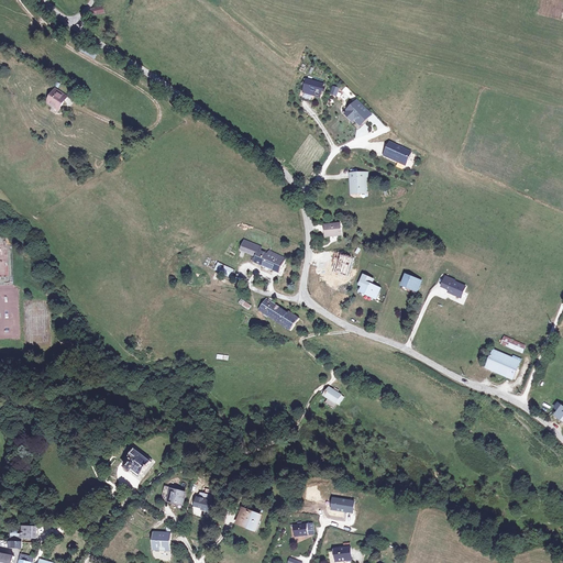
[(87,43),(81,52),(95,59),(100,51),(87,43)]
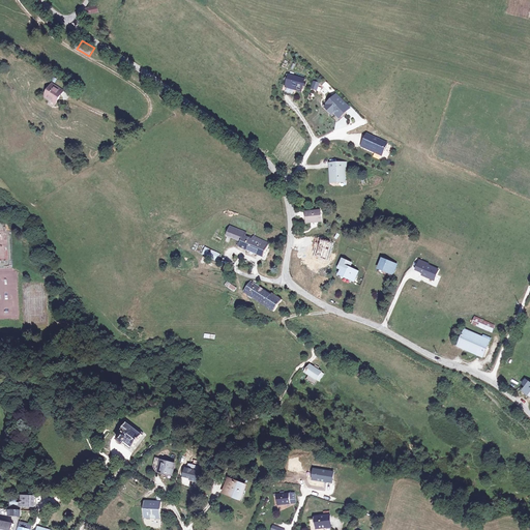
[(304,80),(288,76),(285,80),(288,82),(285,95),(294,97),(297,88),(302,89),(304,80)]
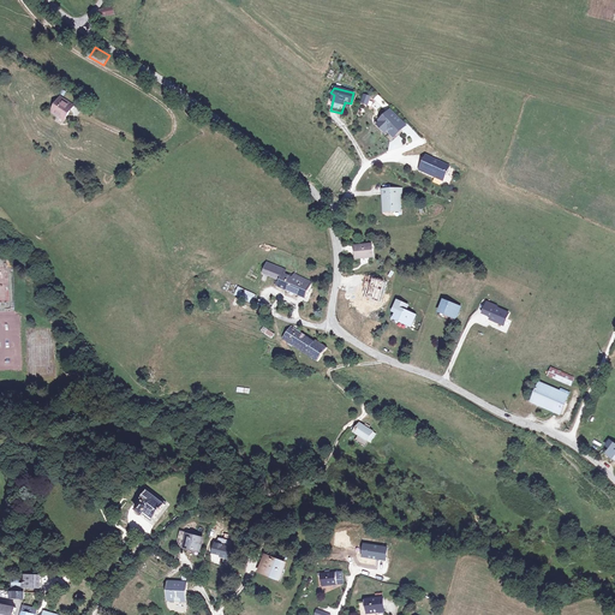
[(66,123),(77,107),(64,100),(53,115),(66,123)]
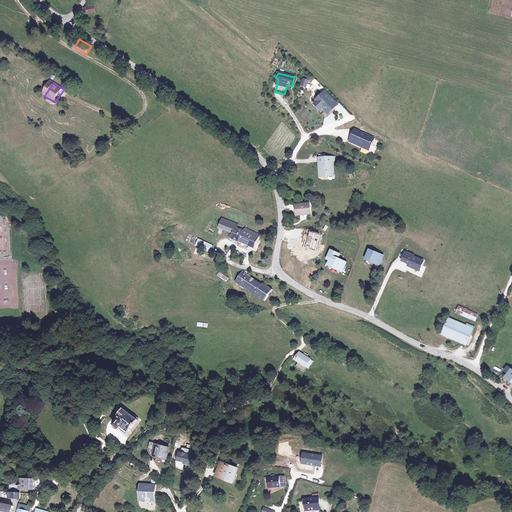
[(317,101),(318,102),(324,108),(319,112),(325,118),(338,105),(332,99),(332,100),(328,96),(326,97),(324,94),(319,99),(317,101)]
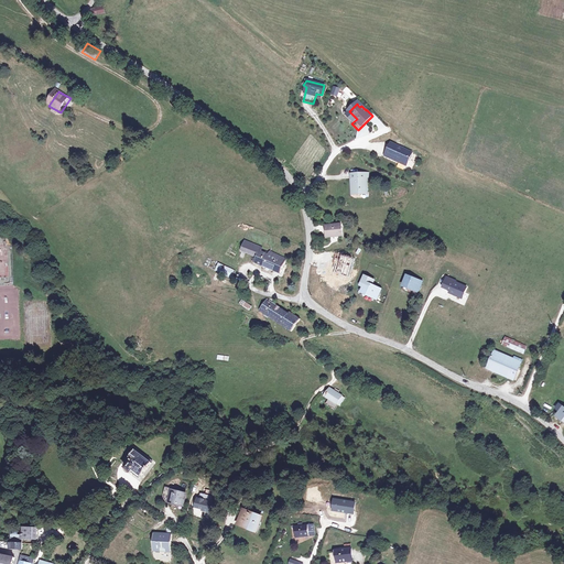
[(412,152),(391,143),(386,156),(407,165),(412,152)]
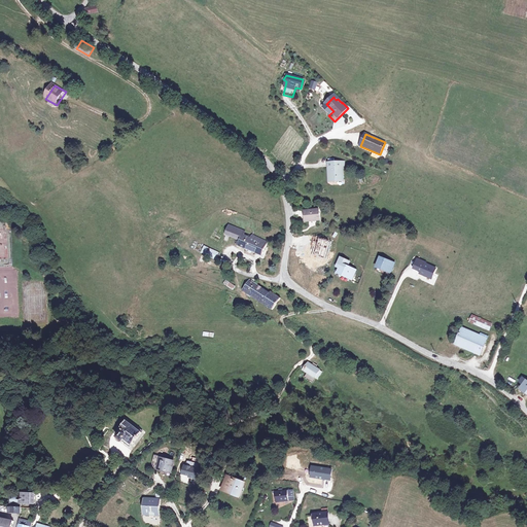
[(328,163),(329,179),(332,179),(332,181),(343,181),(343,167),(345,167),(344,162),(328,163)]
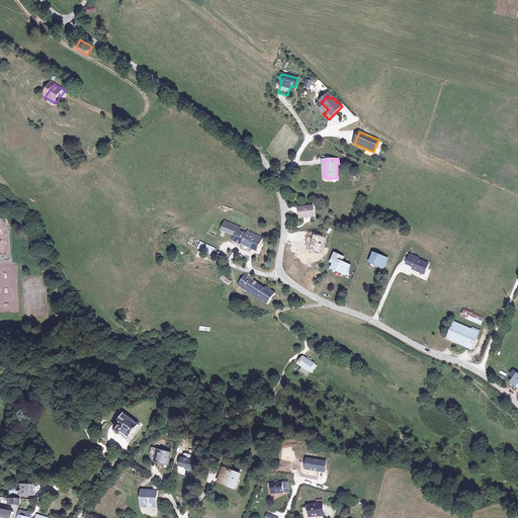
[(314,206),(299,207),(300,216),(307,214),(308,218),(315,217),(314,206)]
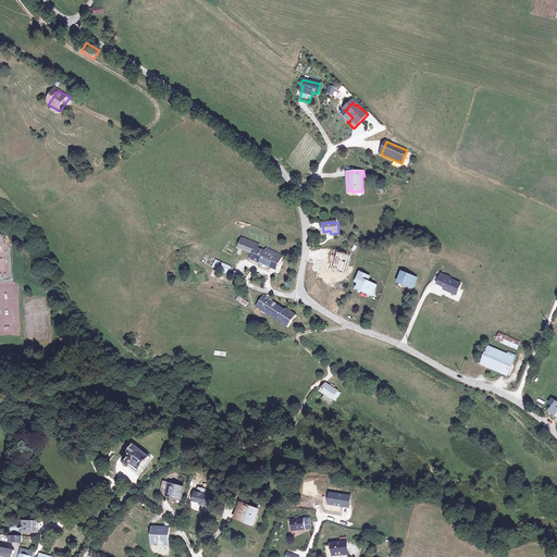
[(260,245),(247,239),(244,249),(251,252),(249,258),(277,271),(283,257),(274,252),(273,256),(264,252),(265,251),(263,250),(263,251),(259,249),(260,245)]
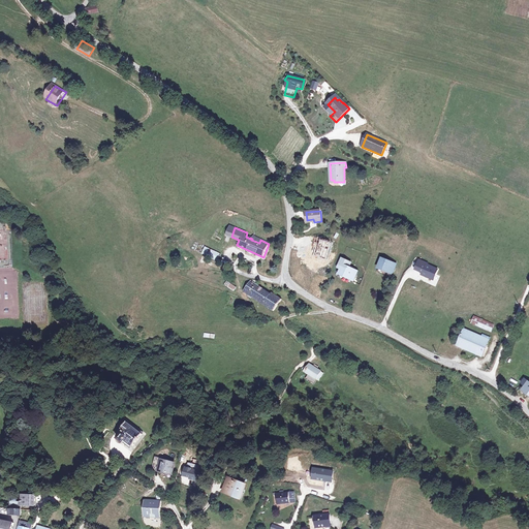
[(333,243),(315,238),(310,254),(328,259),(333,243)]
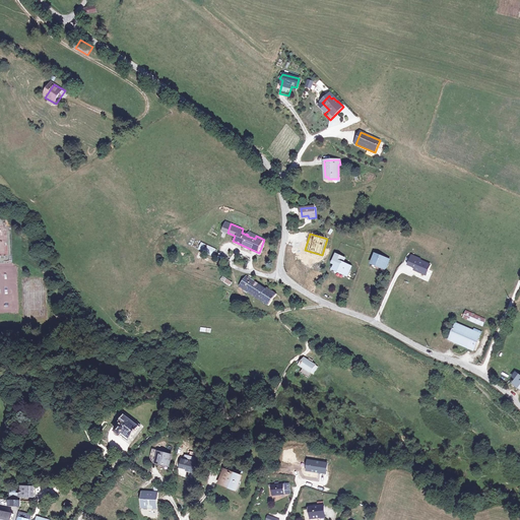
[(203,251),(206,244),(201,242),(198,249),(203,251)]
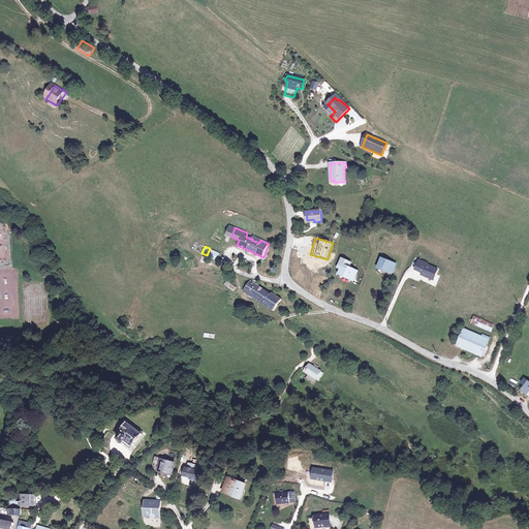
[(430,263),(416,257),(413,267),(414,267),(413,270),(421,273),(421,275),(433,281),(439,269),(429,265),(430,263)]
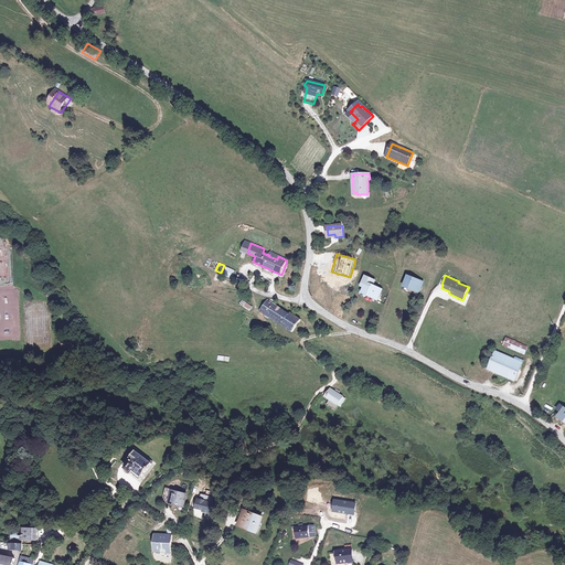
[(363,292),(377,299),(382,290),(373,286),(375,281),(365,277),(362,286),(365,288),(363,292)]
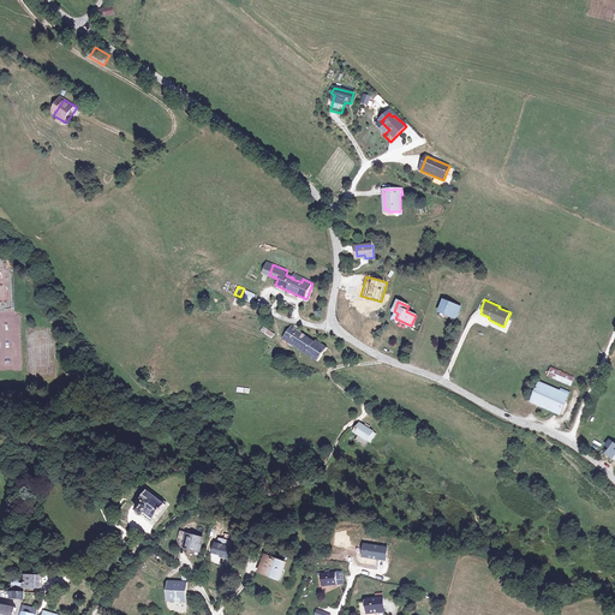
[(457,318),(460,308),(445,302),(441,311),(455,317),(457,318)]
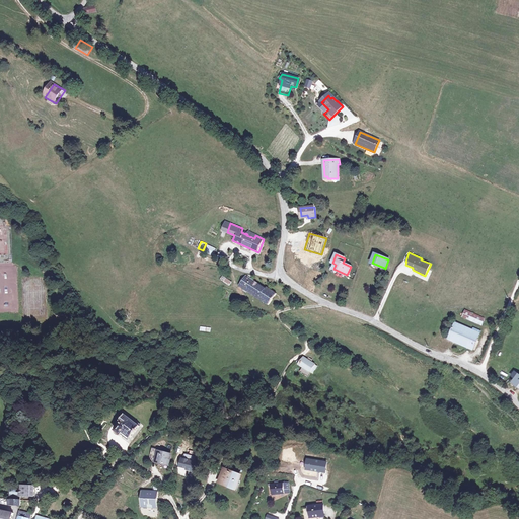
[(372,263),(371,267),(382,272),(384,268),(372,263)]
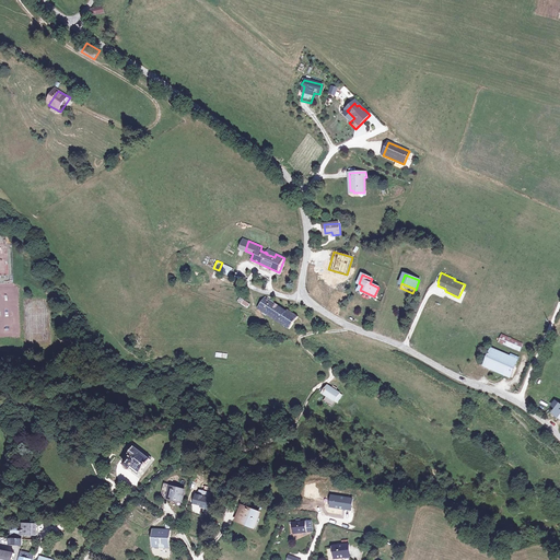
[(267,298),(259,310),(290,329),(300,315),(289,308),(288,311),(267,298)]
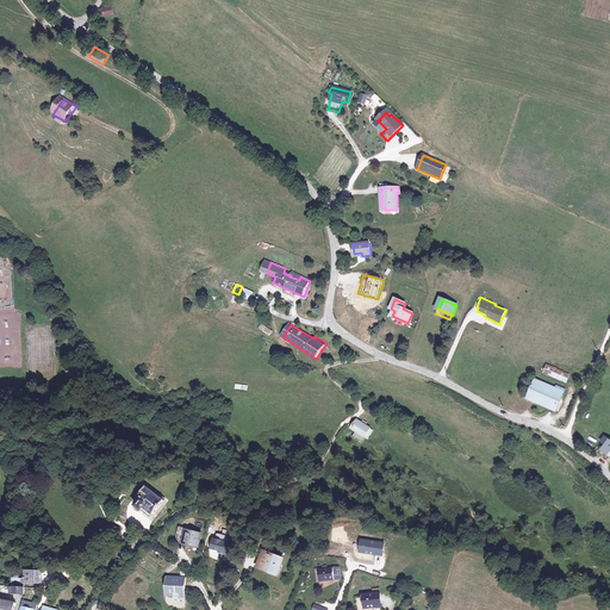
[(0,353),(0,367),(22,366),(20,355),(14,355),(14,352),(0,353)]
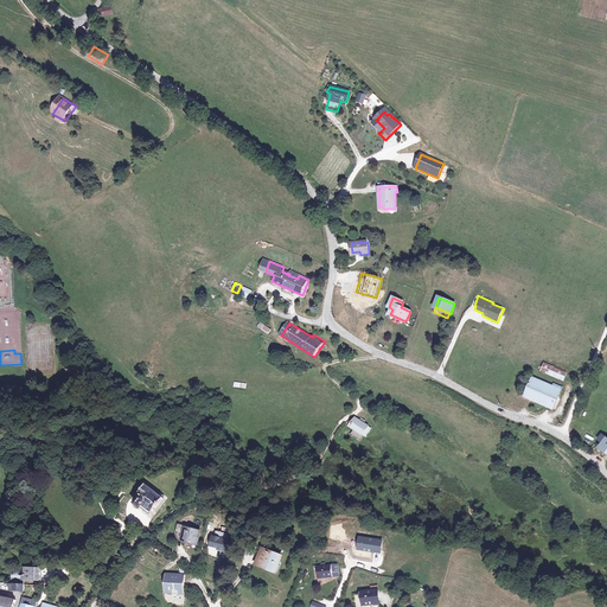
[(564,381),(567,374),(544,364),(541,370),(564,381)]
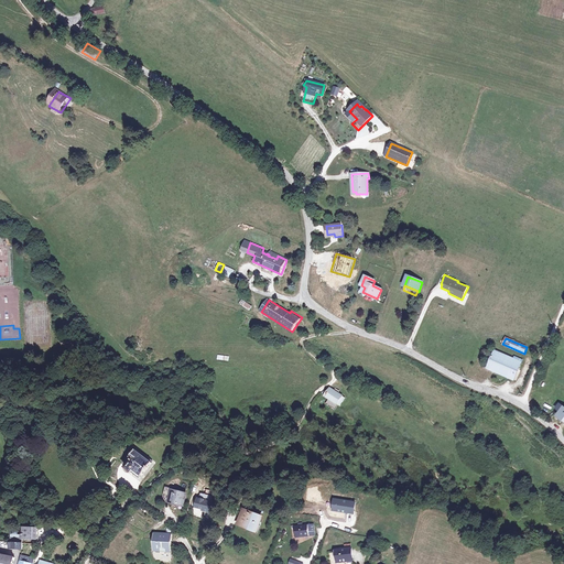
[(514,359),(496,351),(488,369),(513,380),(522,360),(516,357),(514,359)]
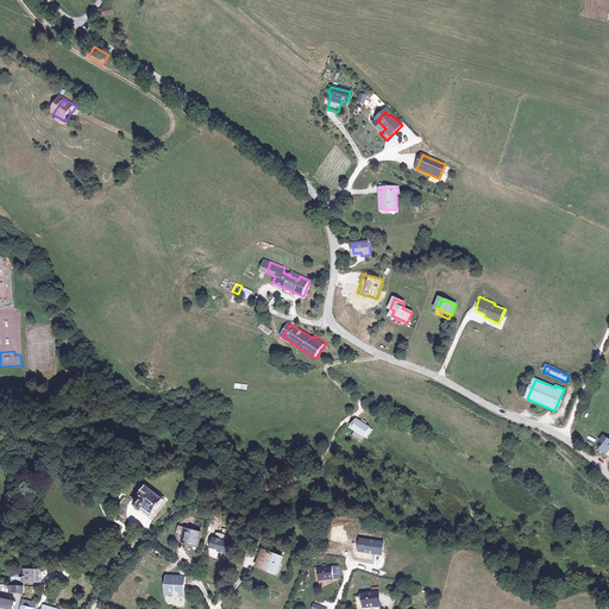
[(366,438),(368,438),(372,431),(369,428),(370,427),(364,424),(365,422),(363,420),(362,422),(356,419),(353,424),(351,421),(349,425),(351,426),(351,427),(356,431),(352,437),(363,443),(366,438)]
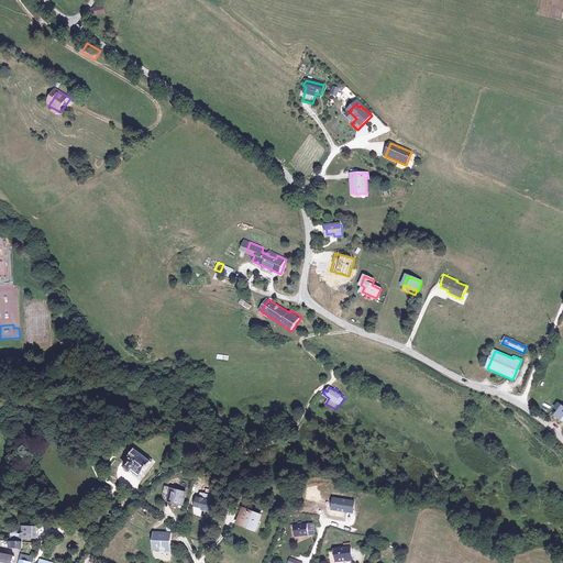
[(152,463),(135,450),(130,457),(131,460),(125,467),(131,472),(133,468),(142,475),(152,463)]
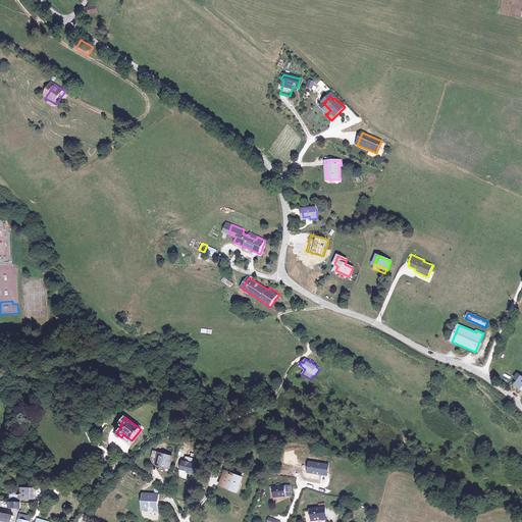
[(172,457),(160,454),(157,464),(170,467),(172,457)]
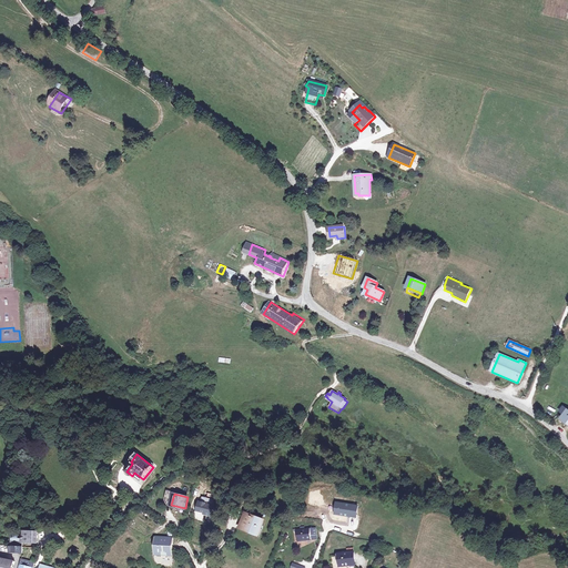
[(263,520),(245,514),(240,527),(257,535),(263,520)]
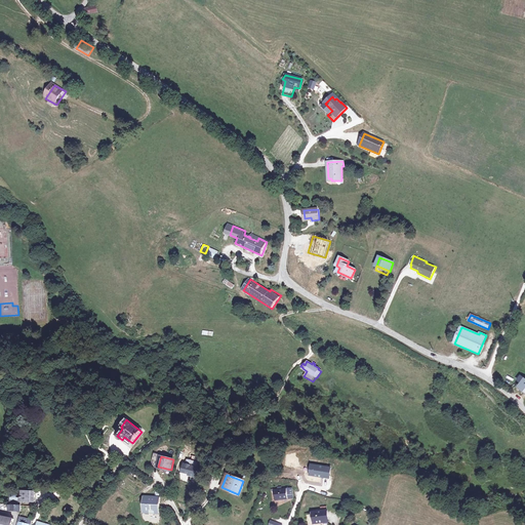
[(127,488),(135,494),(139,489),(130,483),(127,488)]
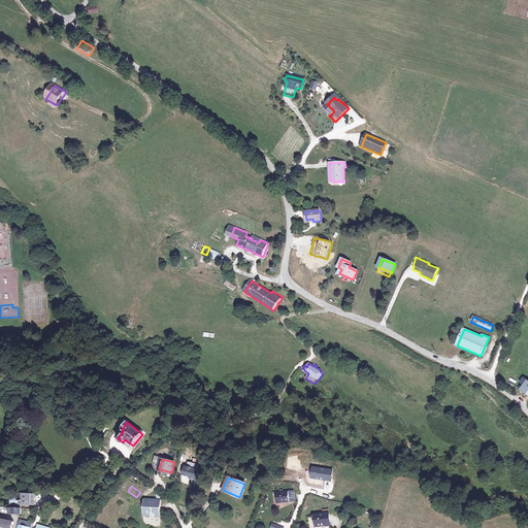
[(293,492),(275,493),(276,503),(285,502),(289,502),(294,501),(293,492)]
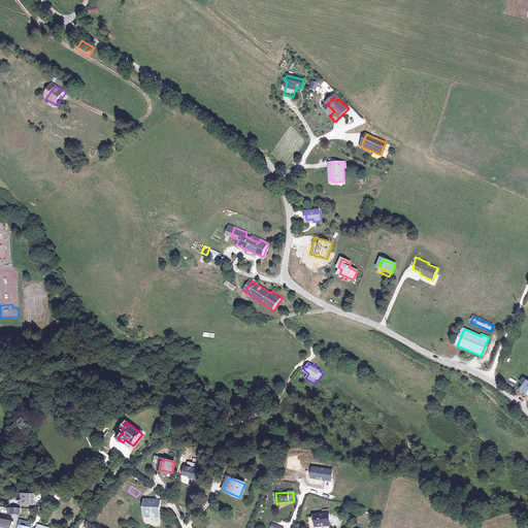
[(34,504),(35,495),(22,494),(21,503),(34,504)]
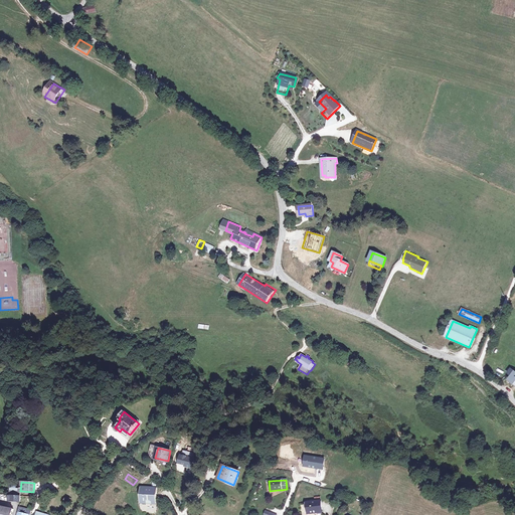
[(157,493),(158,487),(141,486),(141,502),(146,502),(147,500),(155,500),(156,493),(157,493)]
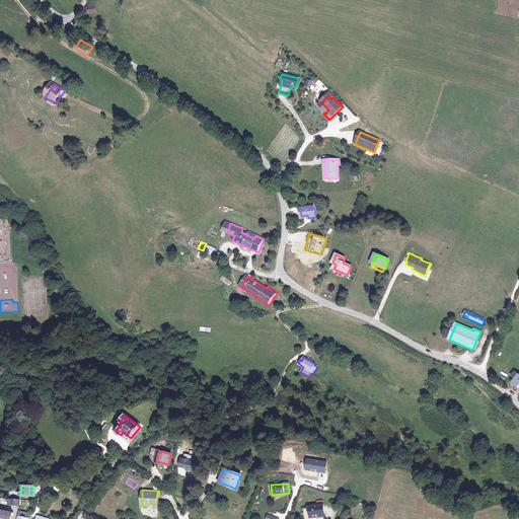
[(148,504),(147,506),(158,507),(158,497),(157,497),(156,504),(148,504)]
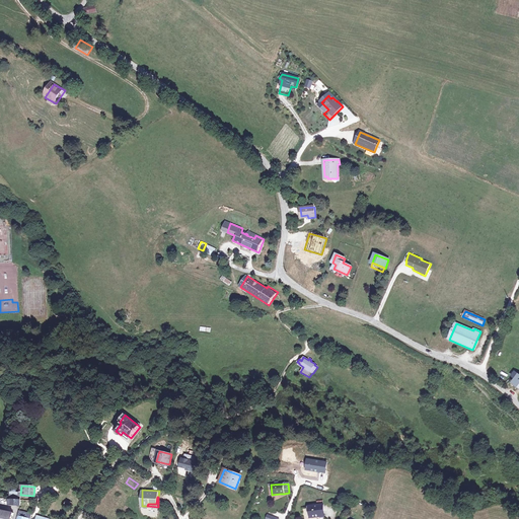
[(322,506),(306,508),(308,518),(323,516),(322,506)]
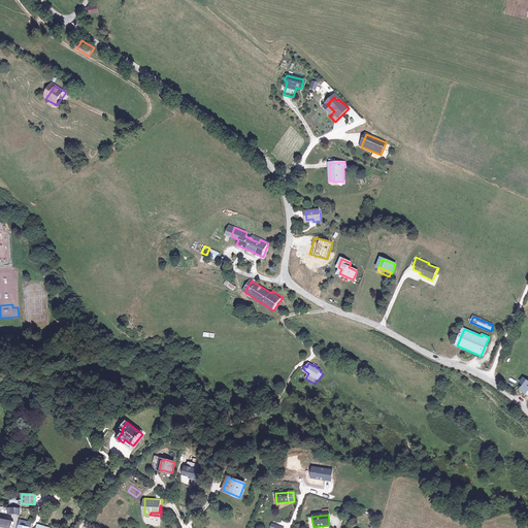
[(11,527),(13,522),(0,519),(0,527),(11,527)]
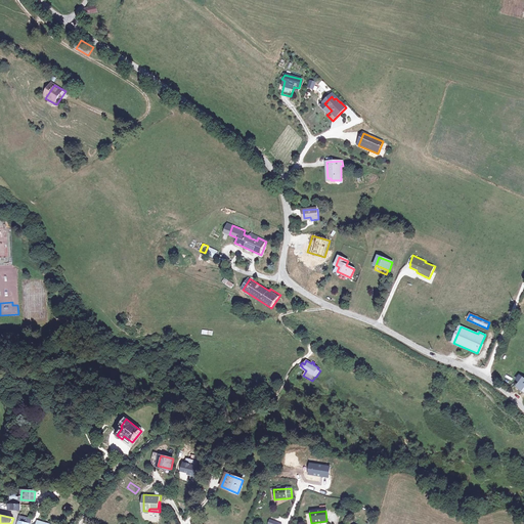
[(31,523),(33,519),(19,515),(16,523),(31,523)]
